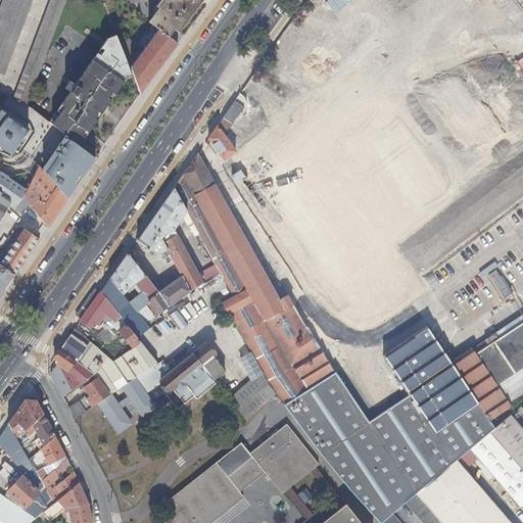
[(0,73),(4,75),(32,0),(3,0),(0,8),(0,73)]
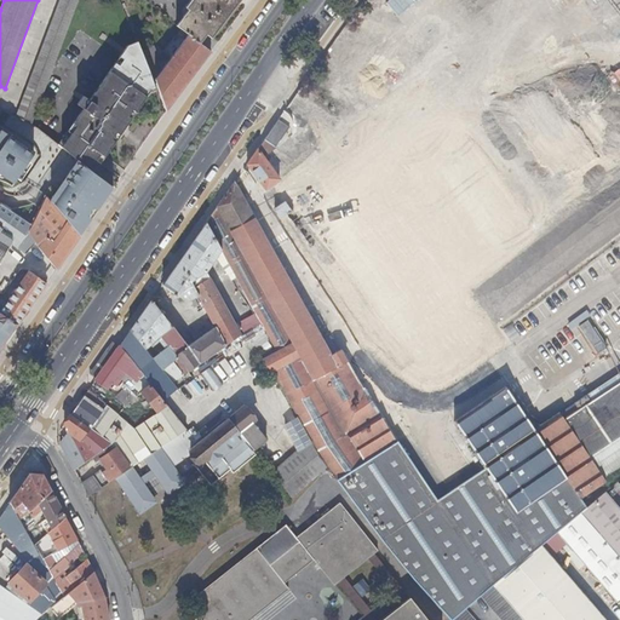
[(76,0),(58,0),(16,115),(23,119),(32,122),(76,0)]
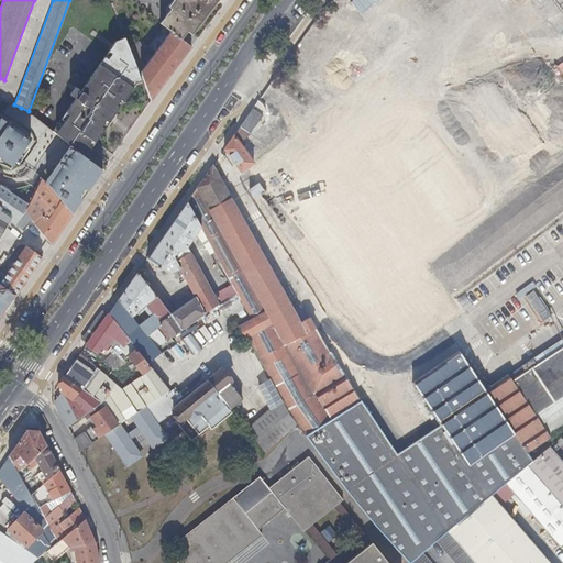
[(168,9),(157,23),(169,32),(179,39),(186,31),(190,34),(214,0),(169,0),(165,7),(168,9)]
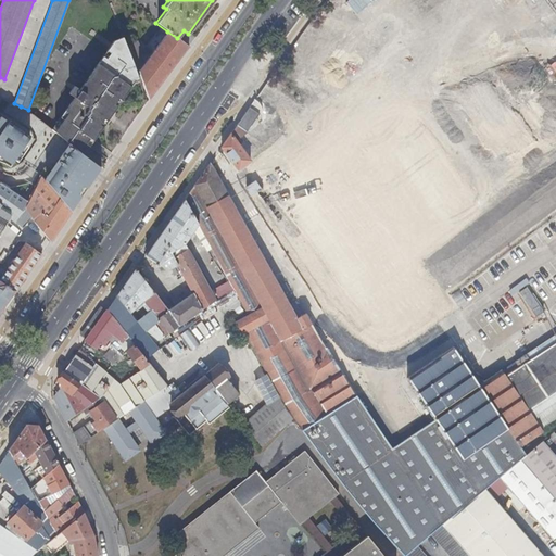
[(167,32),(138,71),(143,85),(148,99),(188,47),(177,38),(167,32)]
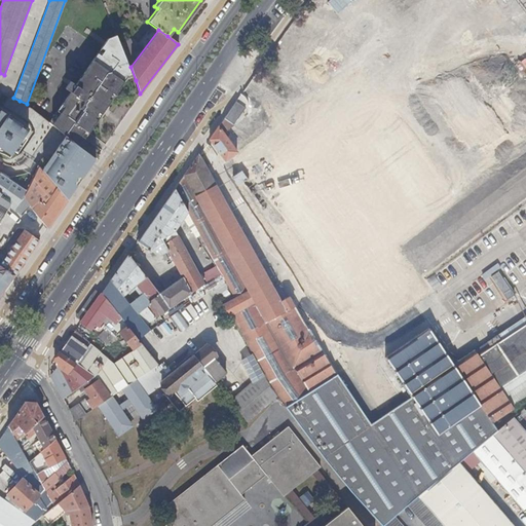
[(65,107),(52,125),(67,136),(80,145),(130,74),(116,36),(109,39),(62,105),(65,107)]
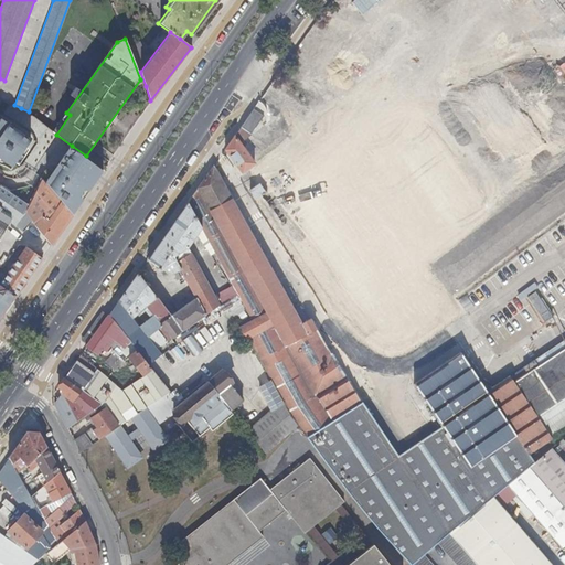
[(258,100),(240,127),(248,134),(262,116),(264,119),(266,114),(265,108),(262,104),(258,100)]
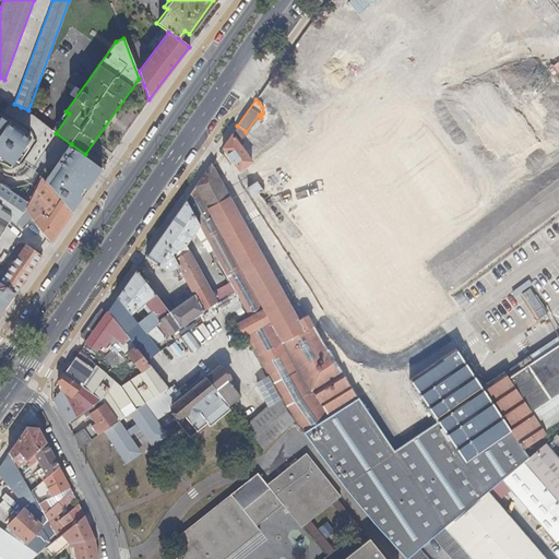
[(0,159),(8,165),(28,138),(0,115),(0,159)]
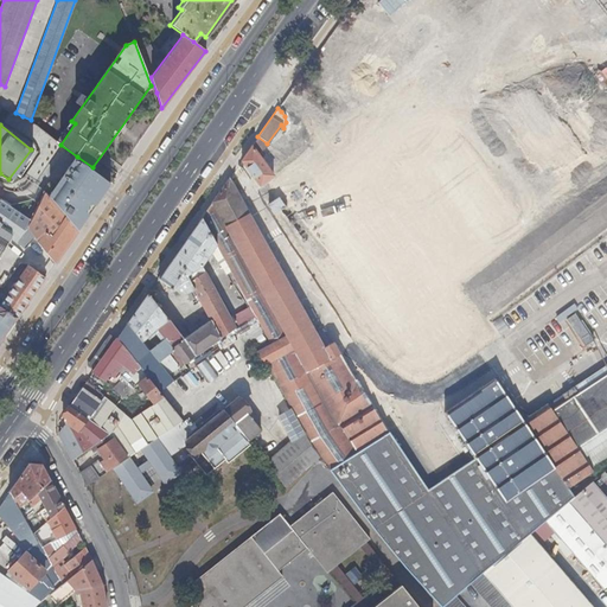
[(250,146),(240,160),(257,185),(270,177),(269,174),(250,146)]
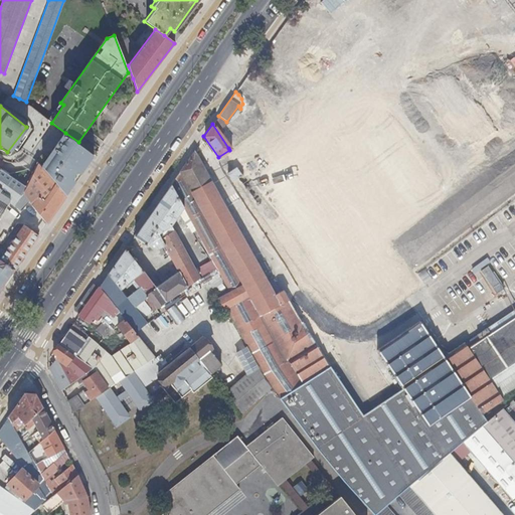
[(65,133),(41,167),(65,195),(93,153),(78,142),(65,133)]
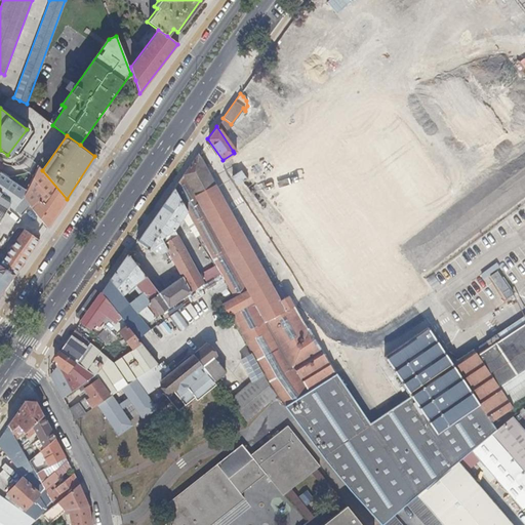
[(344,387),(320,351),(306,329),(286,296),(279,301),(197,155),(172,189),(186,212),(219,273),(232,295),(221,304),(228,316),(229,315),(256,364),(261,372),(264,376),(267,382),(275,394),(277,396),(280,401),(287,410),(294,419),(337,391),(344,387)]
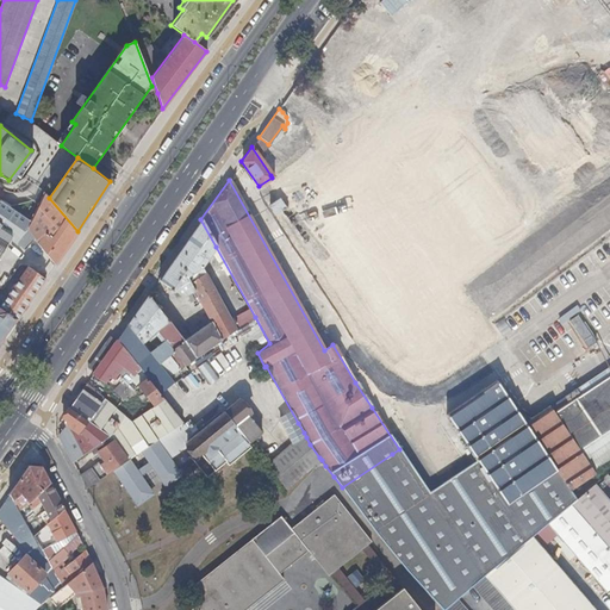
[(55,265),(78,231),(49,198),(44,193),(30,222),(26,229),(33,238),(55,265)]
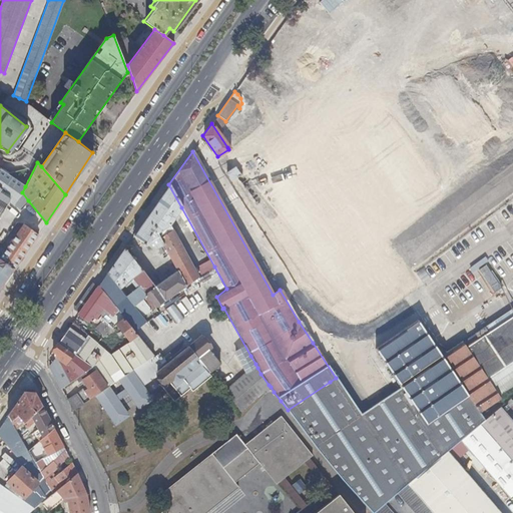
[(25,186),(0,169),(0,214),(9,199),(12,201),(11,202),(20,210),(28,200),(22,192),(25,186)]
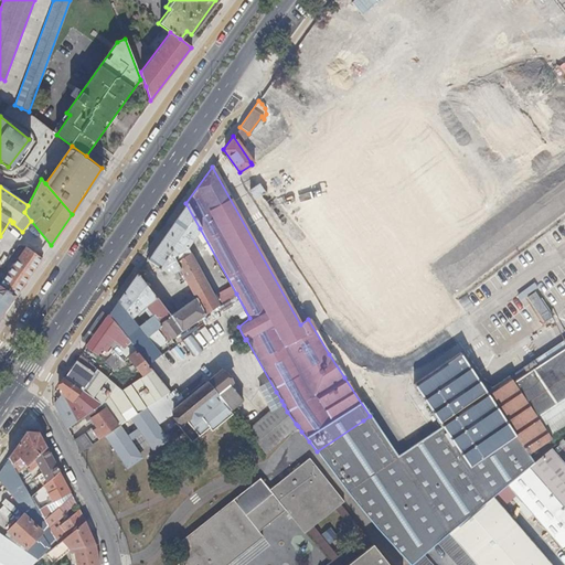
[(137,273),(117,301),(128,315),(142,304),(145,306),(151,315),(149,317),(138,326),(156,348),(166,341),(164,341),(160,333),(157,328),(160,326),(164,330),(169,338),(219,305),(187,248),(200,228),(185,203),(147,258),(166,274),(169,274),(179,270),(194,298),(169,315),(137,273)]
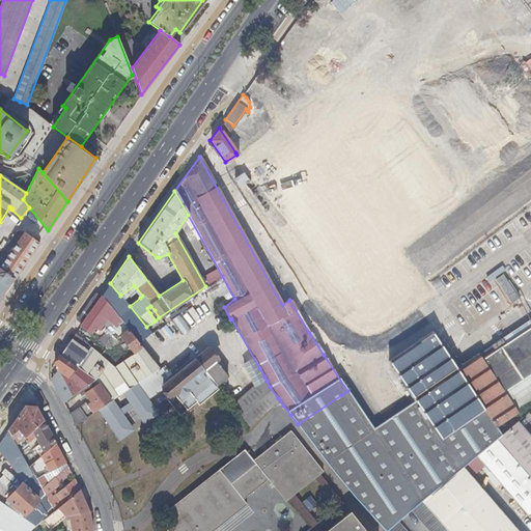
[(0,266),(0,268),(15,278),(39,243),(24,231),(0,266)]
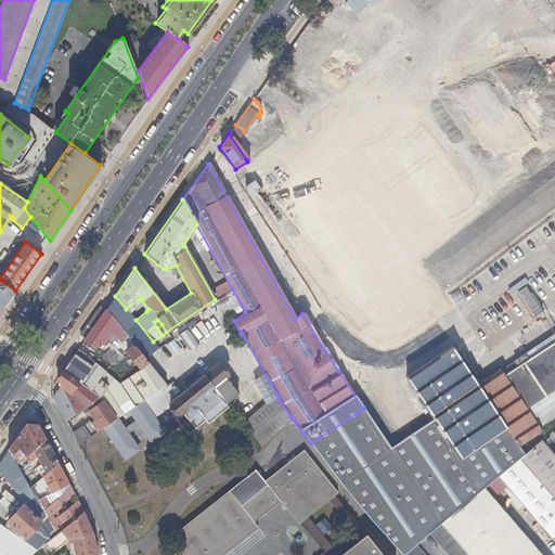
[(0,311),(15,291),(0,280),(0,311)]
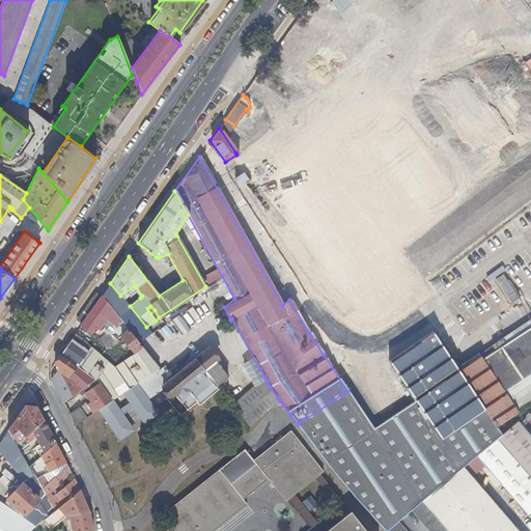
[(102,296),(103,297),(127,327),(128,329),(139,342),(151,333),(146,327),(130,306),(122,299),(120,296),(110,283),(102,296)]
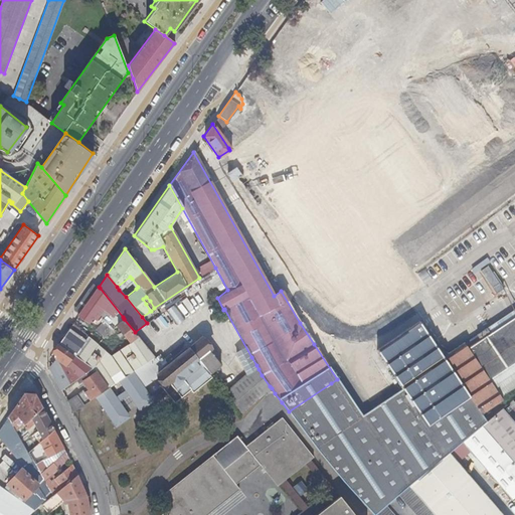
[(130,277),(117,287),(119,290),(124,286),(132,279),(130,277)]
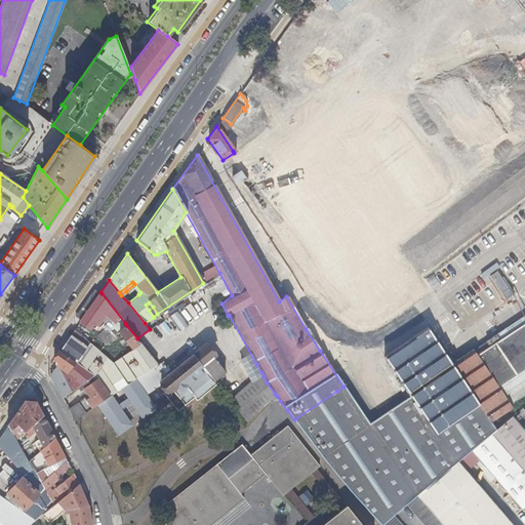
[(140,292),(134,284),(126,291),(127,293),(133,288),(138,294),(140,292)]
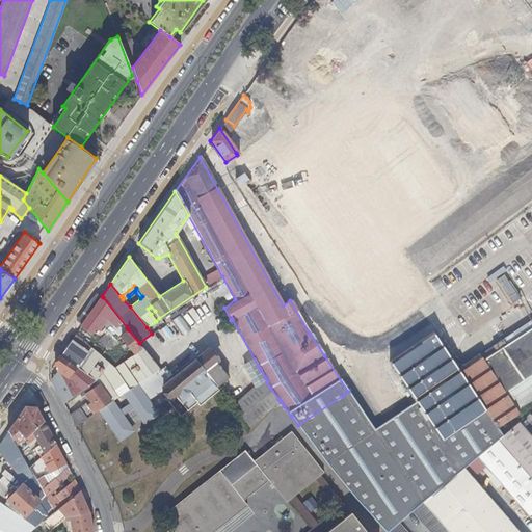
[(75,322),(80,326),(102,296),(97,291),(75,322)]
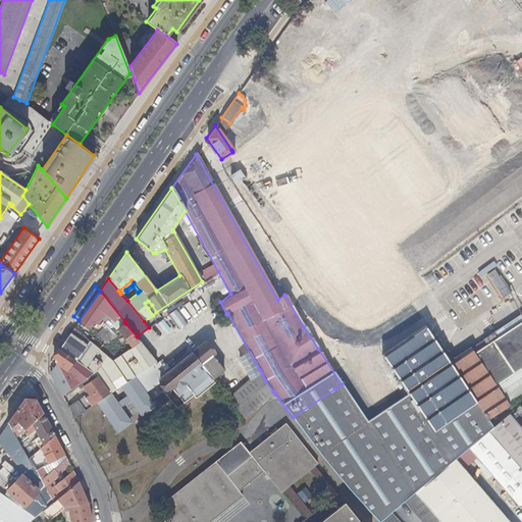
[(100,291),(79,320),(91,328),(97,334),(105,325),(112,333),(124,321),(101,292),(100,291)]
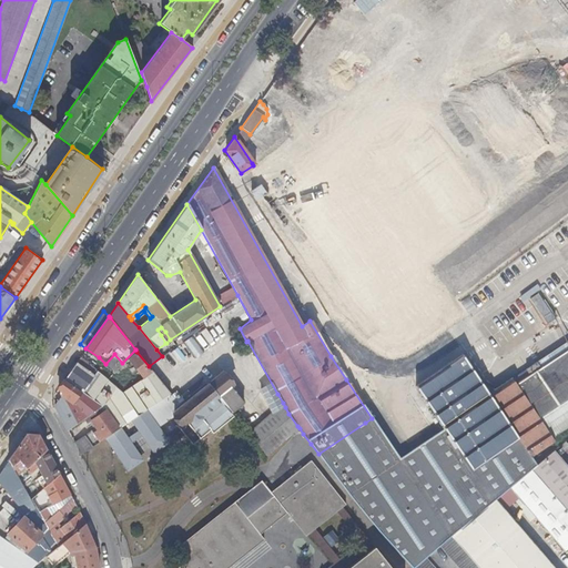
[(161,335),(165,343),(170,340),(165,332),(161,335)]
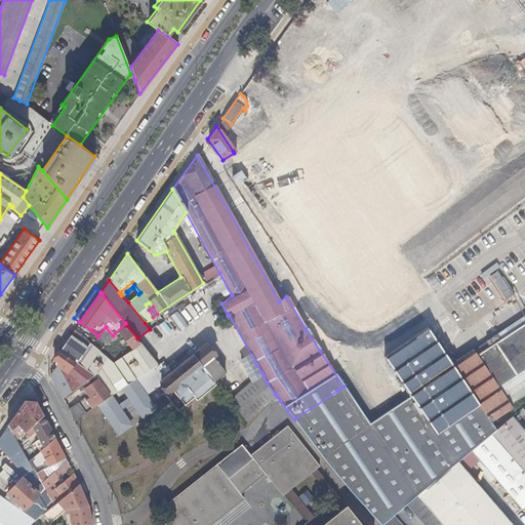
[(412,400),(418,408),(441,442),(486,410),(495,419),(512,408),(509,404),(524,393),(524,321),(476,356),(472,350),(451,364),(428,329),(388,359),(408,395),(412,400)]
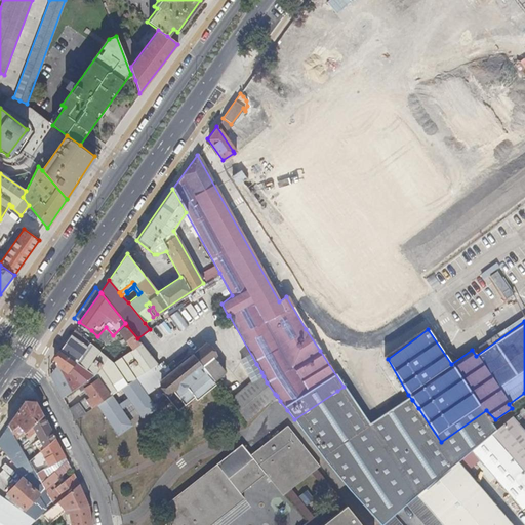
[(132,348),(139,341),(137,338),(126,325),(119,331),(132,348)]
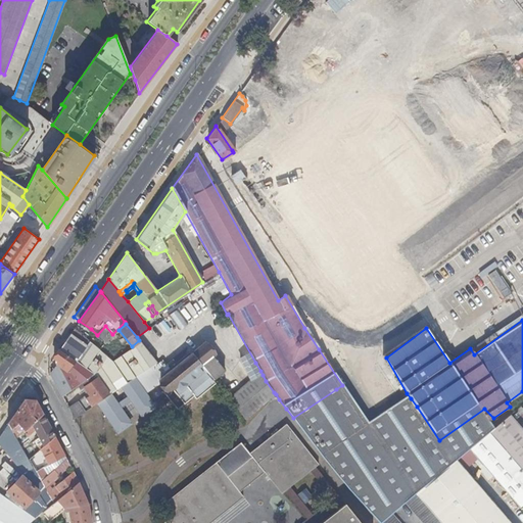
[(170,334),(171,324),(157,324),(157,334),(170,334)]
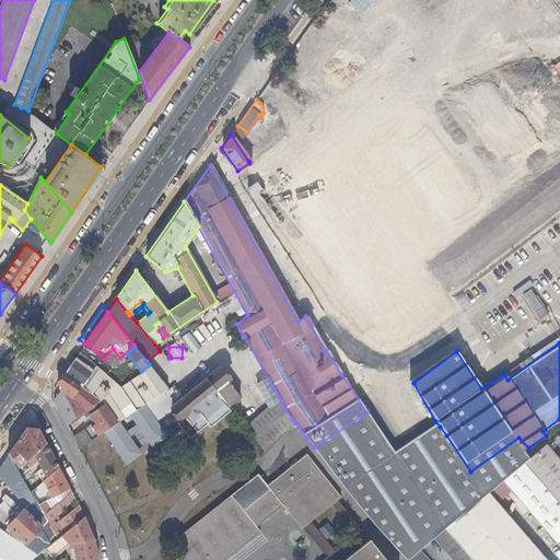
[(113,349),(104,359),(112,366),(120,358),(113,349)]
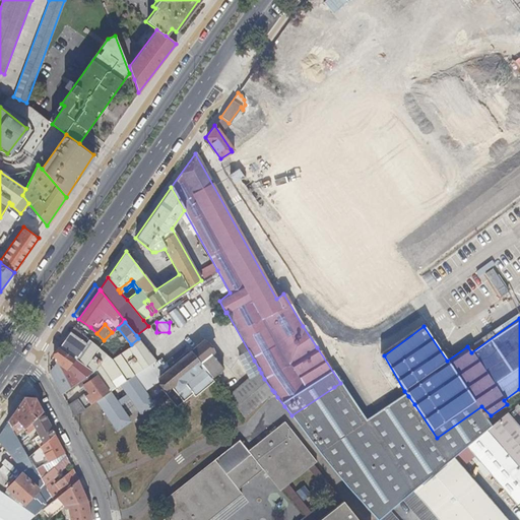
[(73,359),(92,372),(96,368),(99,370),(105,365),(119,385),(155,360),(140,340),(111,360),(88,340),(85,343),(70,332),(59,346),(73,359)]
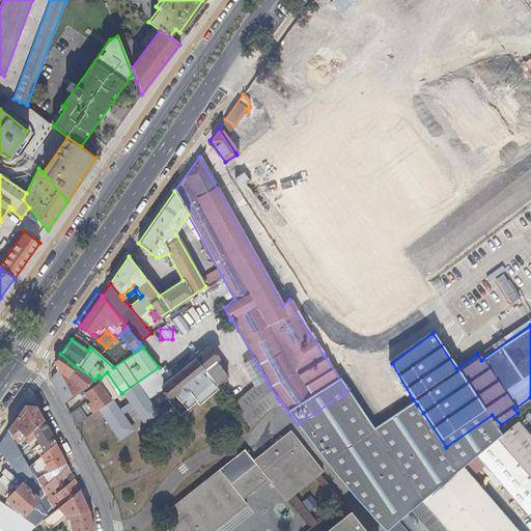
[(207,348),(194,359),(194,360),(215,385),(227,375),(214,360),(216,358),(207,348)]
